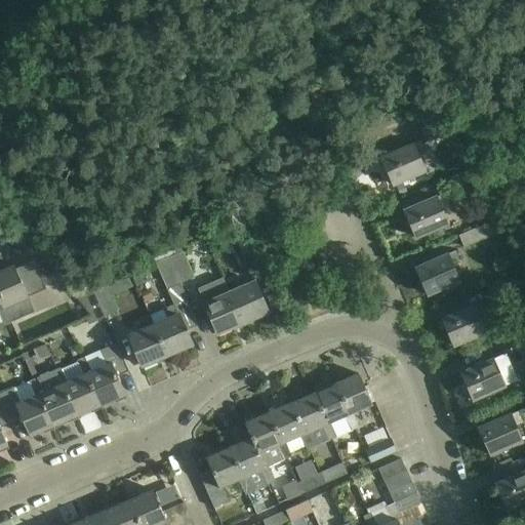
[(427,140),(437,137),(460,127),(455,116),(422,129),(427,140)]
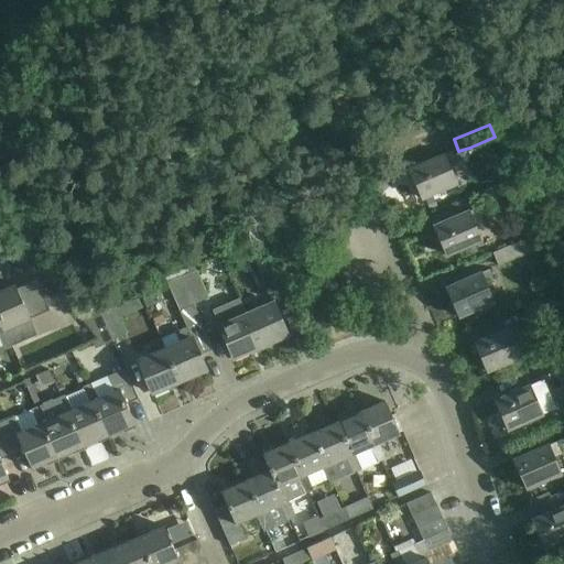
[(422,198),(443,191),(456,184),(449,169),(458,164),(453,152),(410,170),(422,198)]
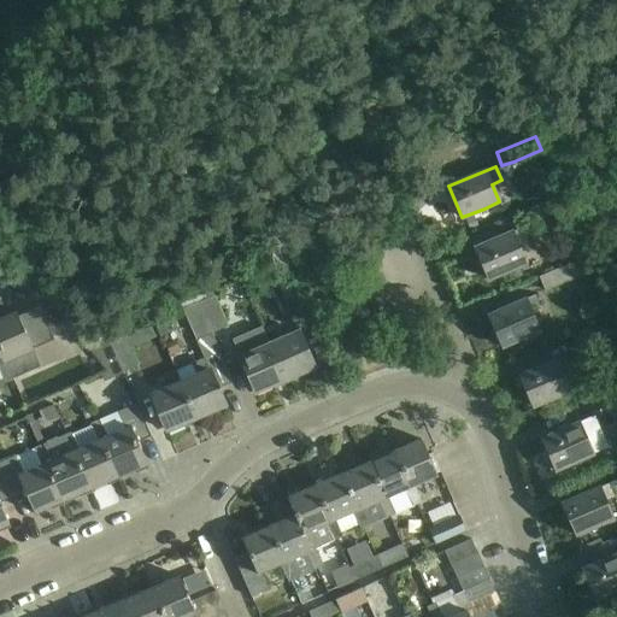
[(489,280),(511,270),(527,263),(518,245),(527,241),(522,228),(475,248),(489,280)]
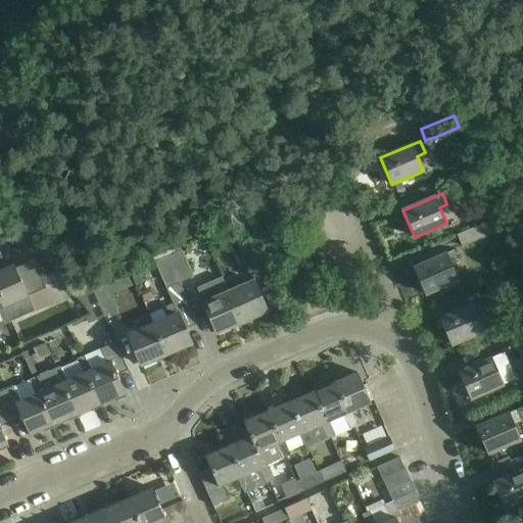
[(490,221),(467,231),(458,235),(463,247),(495,233),(490,221)]
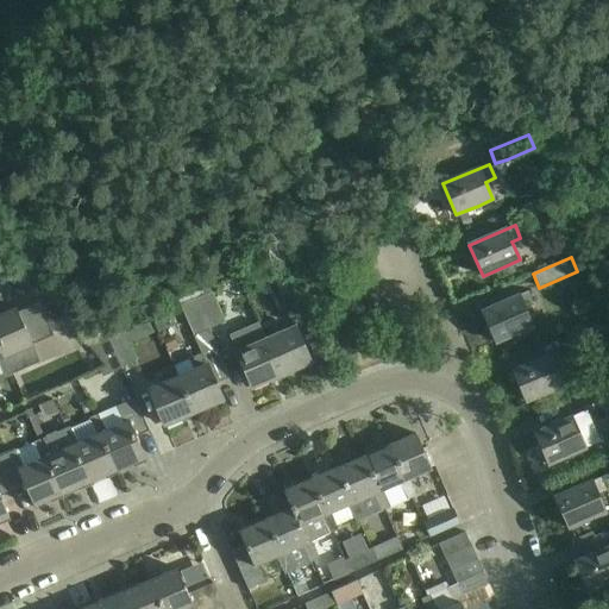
[(284,259),(269,267),(286,307),(301,300),(284,259)]
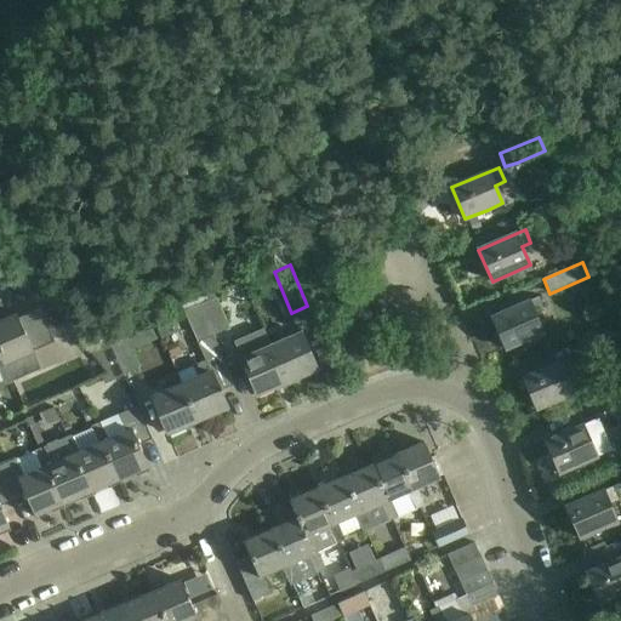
[(506,349),(528,340),(542,334),(534,315),(543,312),(537,297),(493,318),(506,349)]
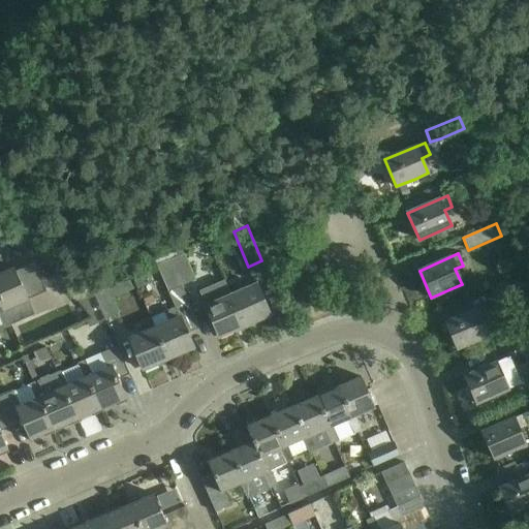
[(184,254),(170,260),(182,286),(195,280),(184,254)]
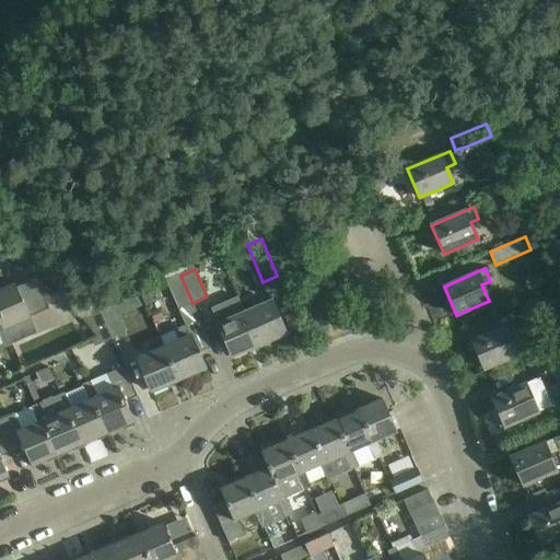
[(181,276),(166,281),(178,308),(193,303),(181,276)]
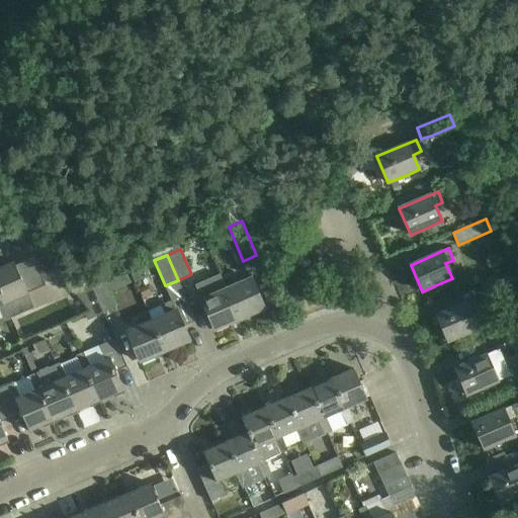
[(0,307),(8,321),(34,309),(28,293),(47,285),(35,260),(17,268),(14,262),(0,268),(0,293),(4,305),(0,307)]
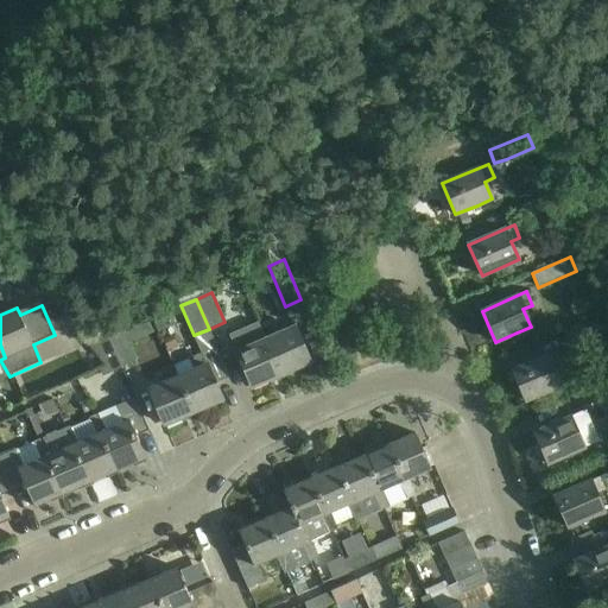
[(138,361),(130,343),(153,333),(149,320),(125,331),(109,337),(122,368),(138,361)]
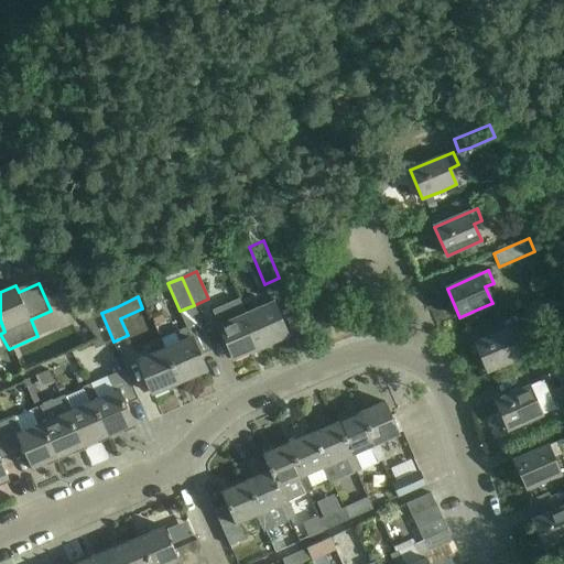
[(548,297),(523,307),(529,321),(553,310),(548,297)]
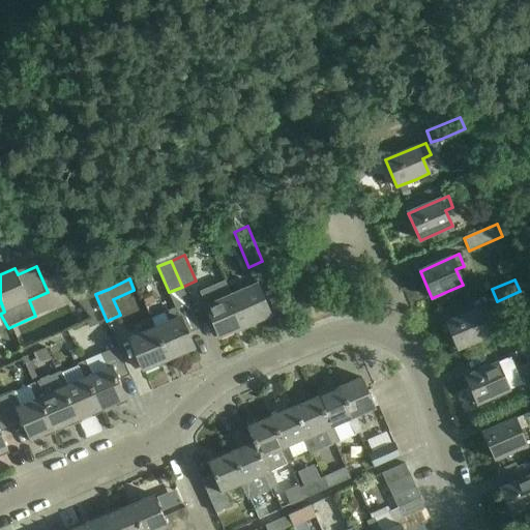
[(245,326),(232,296),(225,281),(200,291),(219,337),(245,326)]
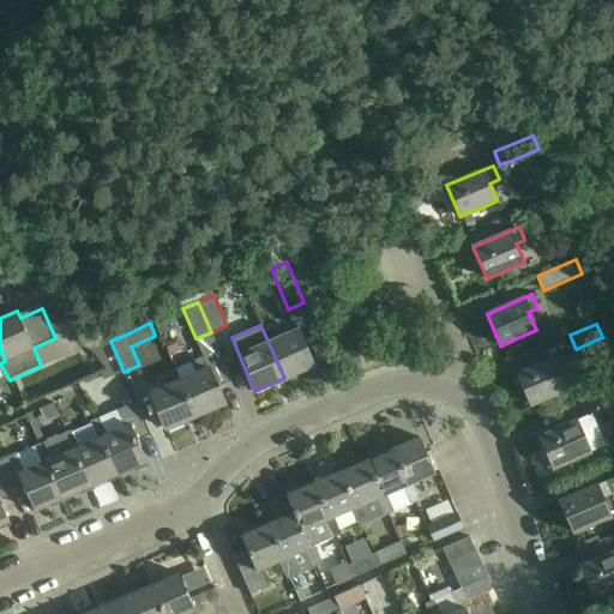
[(269,343),(284,378),(313,366),(299,330),(269,343)]
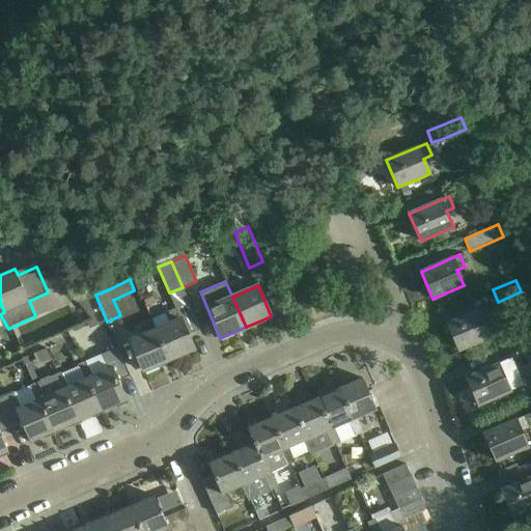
[(165,314),(151,319),(157,330),(169,360),(195,348),(189,334),(200,329),(183,287),(169,292),(176,309),(165,314)]
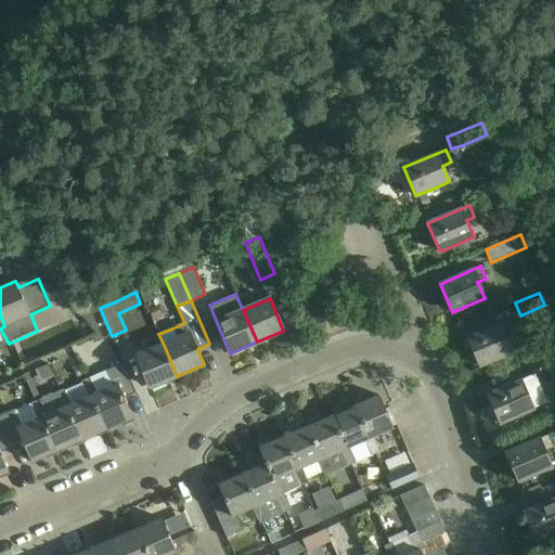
[(157,307),(150,311),(154,320),(162,317),(157,307)]
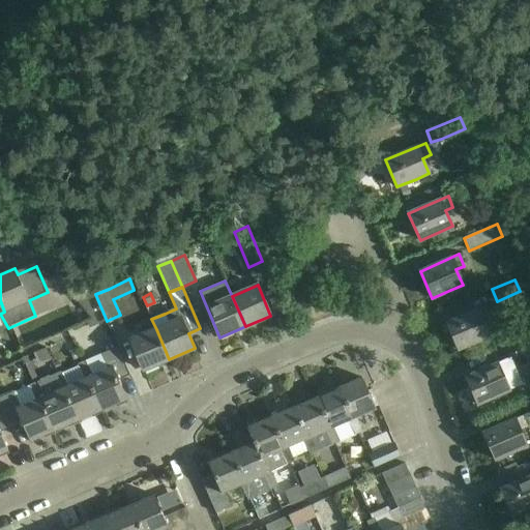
[(486,305),(466,314),(446,322),(459,350),(490,335),(483,321),(491,318),(486,305)]
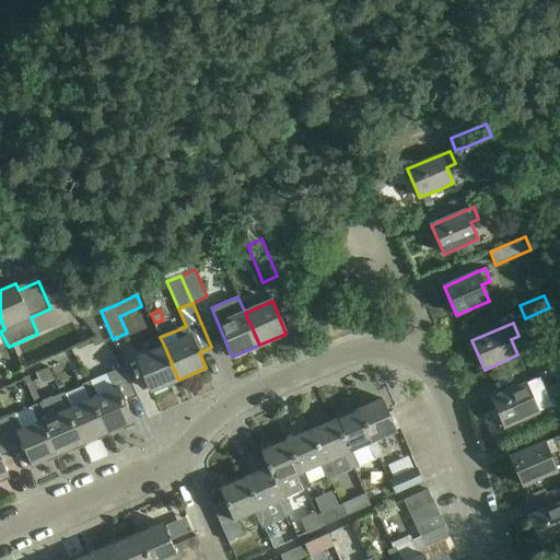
[(165,348),(138,360),(143,371),(152,392),(178,380),(165,348)]
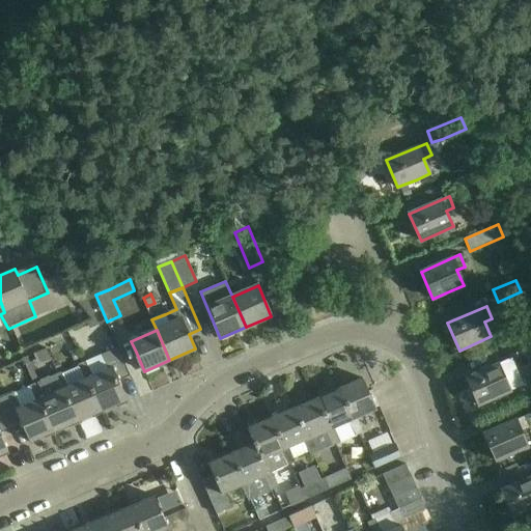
[(530,336),(510,345),(515,357),(530,350),(530,336)]
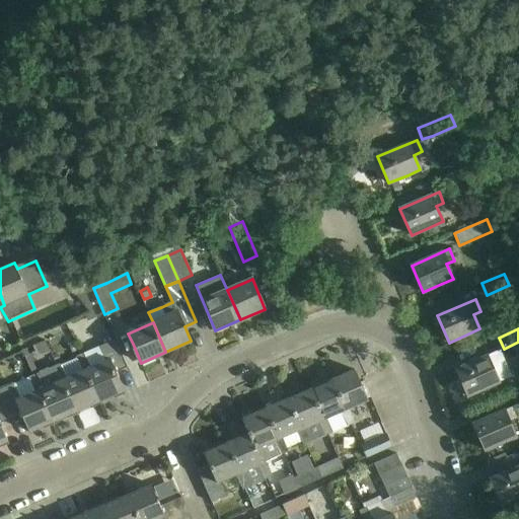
[(35,359),(50,351),(43,340),(29,348),(35,359)]
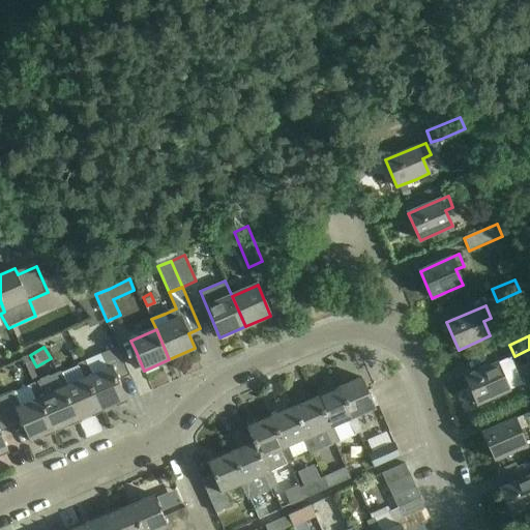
[(101,354),(85,361),(93,376),(89,378),(102,410),(127,399),(119,380),(130,375),(122,356),(118,347),(111,350),(101,354)]
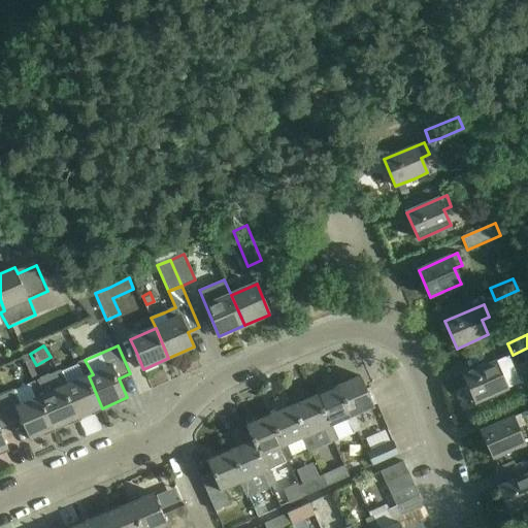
[(475,402),(520,384),(514,369),(508,371),(503,359),(464,375),(475,402)]
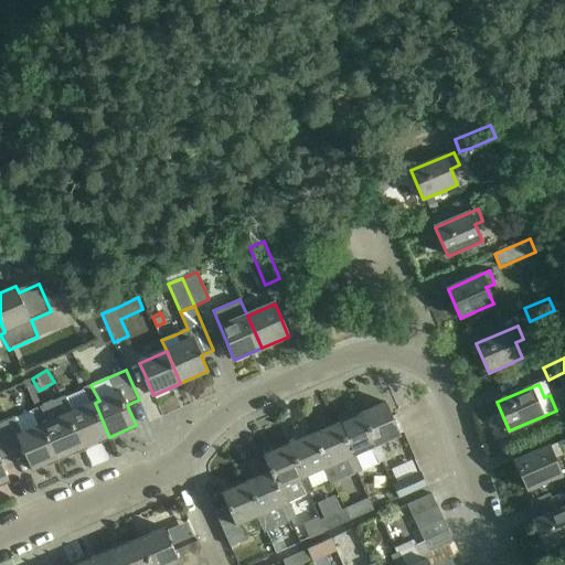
[(40,404),(32,385),(27,387),(34,406),(40,404)]
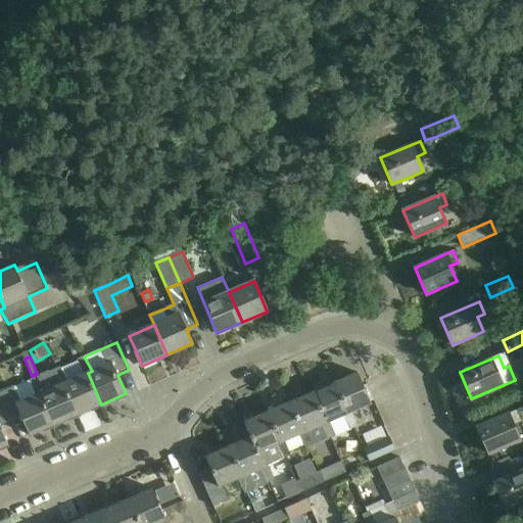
[(77,360),(60,367),(68,380),(64,383),(78,415),(101,405),(88,373),(92,371),(84,357),(77,360)]
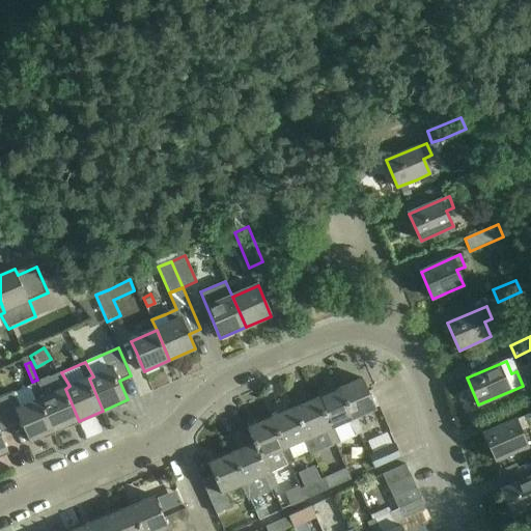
[(54,374),(36,382),(37,383),(45,397),(40,399),(55,431),(79,421),(65,389),(70,386),(61,372),(54,375),(54,374)]
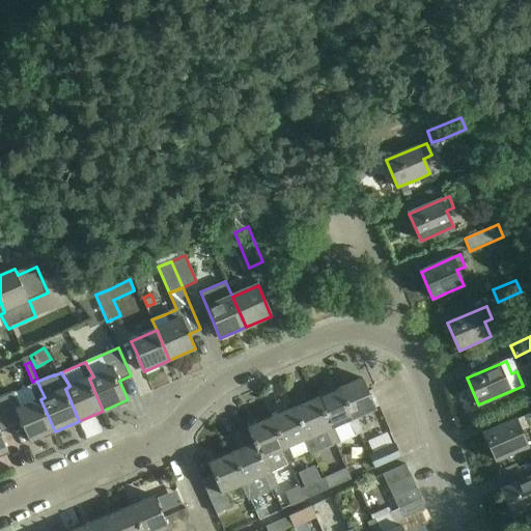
[(363,379),(339,389),(353,419),(348,421),(355,437),(357,436),(364,432),(358,418),(376,410),(363,379)]
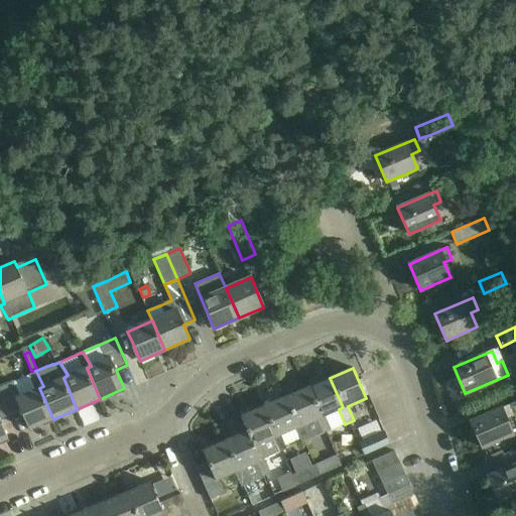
[(13,382),(0,387),(0,390),(11,415),(21,411),(29,429),(53,419),(39,388),(43,386),(36,372),(29,375),(35,389),(20,396),(13,382)]
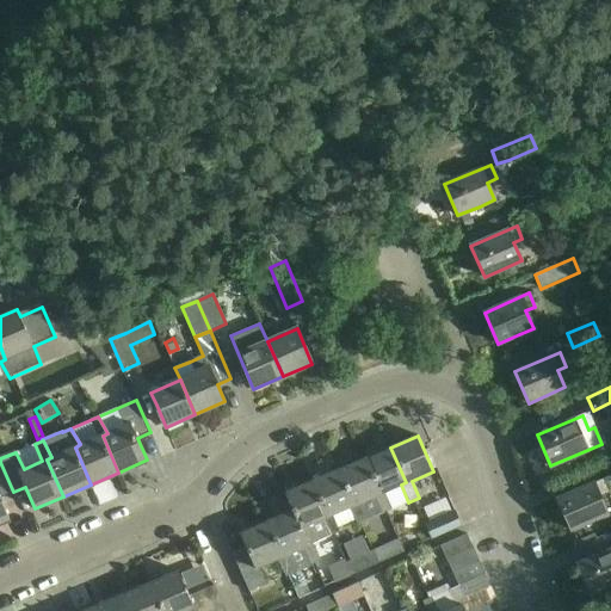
[(390,448),(363,460),(378,494),(375,497),(383,513),(390,510),(408,503),(401,485),(406,482),(390,448)]
